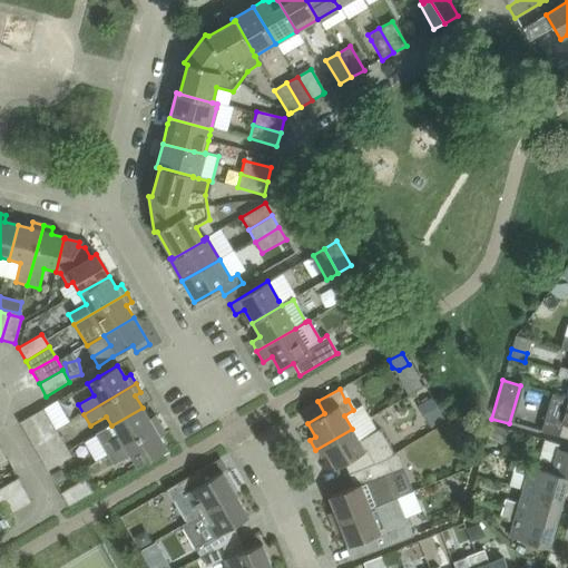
[(561,438),(567,440),(567,399),(564,398),(551,394),(540,432),(561,438)]
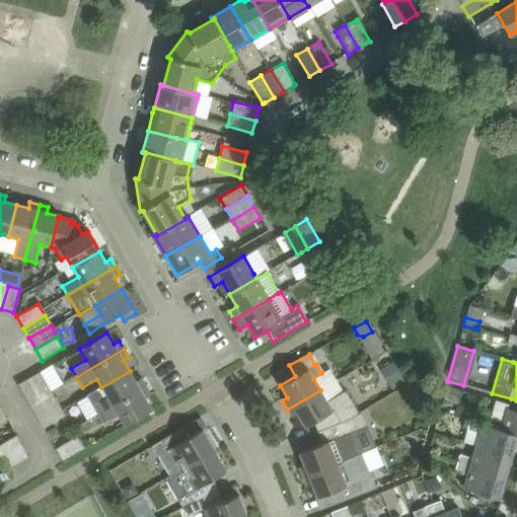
[(379,370),(390,388),(403,381),(392,362),(379,370)]
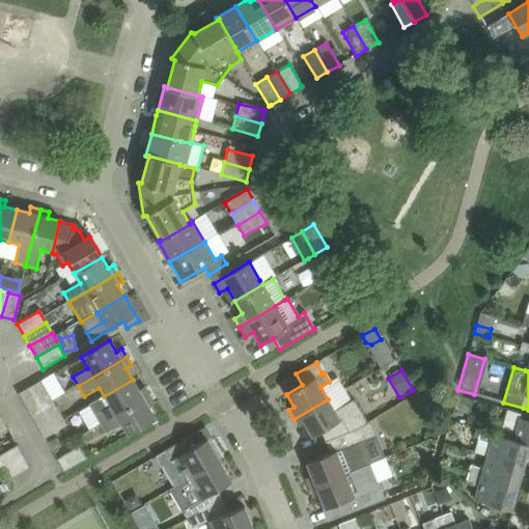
[(89,406),(100,424),(148,395),(143,387),(138,390),(133,380),(104,396),(88,405),(89,406)]
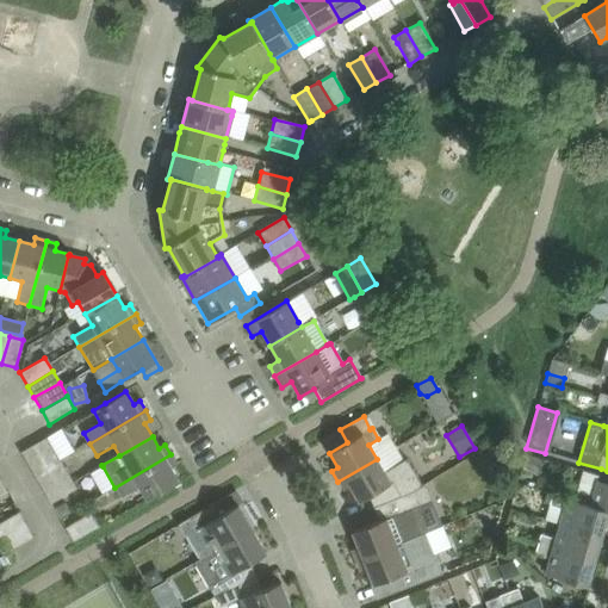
[(45,438),(32,446),(48,472),(62,465),(45,438)]
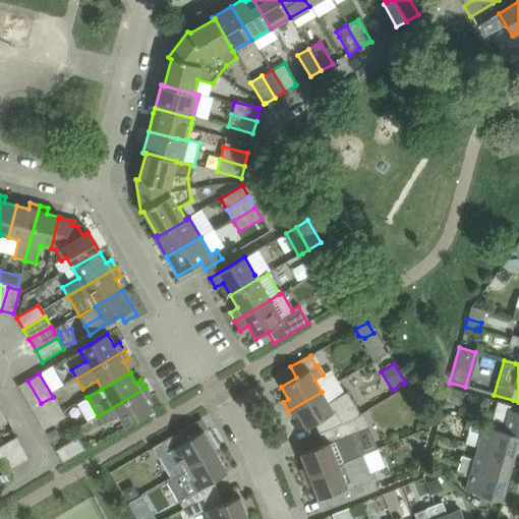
[(31,409),(41,403),(27,381),(17,387),(31,409)]
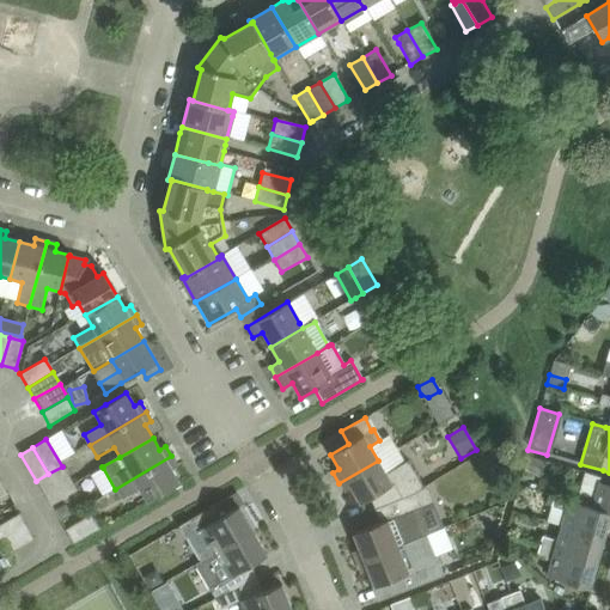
[(171,456),(115,489),(120,499),(123,498),(124,499),(140,490),(147,501),(178,482),(171,470),(177,467),(171,456)]
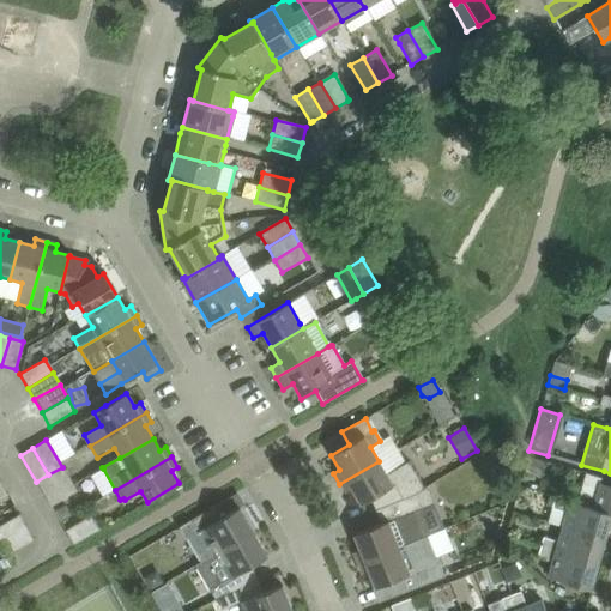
[(546,464),(527,458),(527,459),(524,473),(543,478),(546,464)]
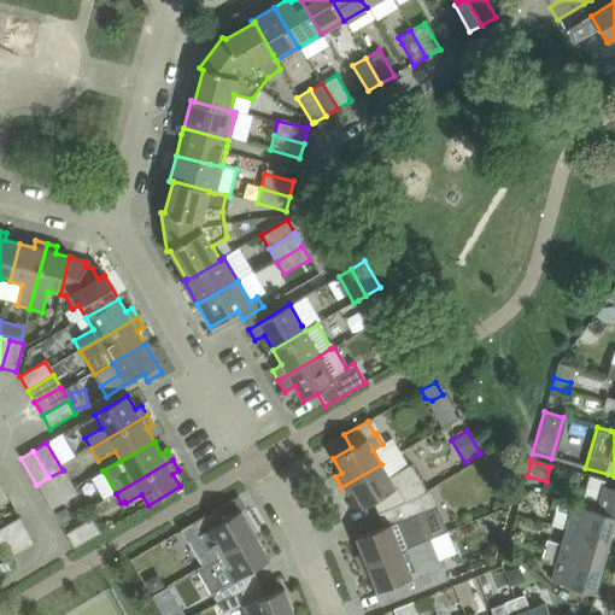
[(400,504),(429,490),(429,488),(426,491),(410,464),(398,472),(388,478),(381,464),(341,487),(347,497),(353,493),(362,508),(373,502),(376,514),(400,504)]
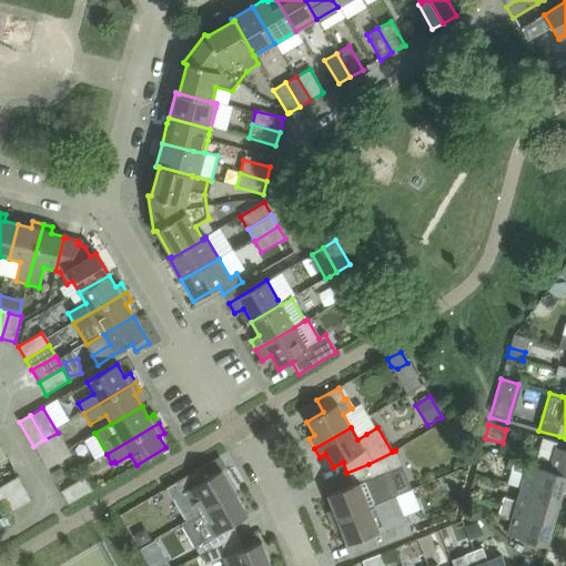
[(58,433),(44,440),(33,446),(39,457),(63,443),(58,433)]
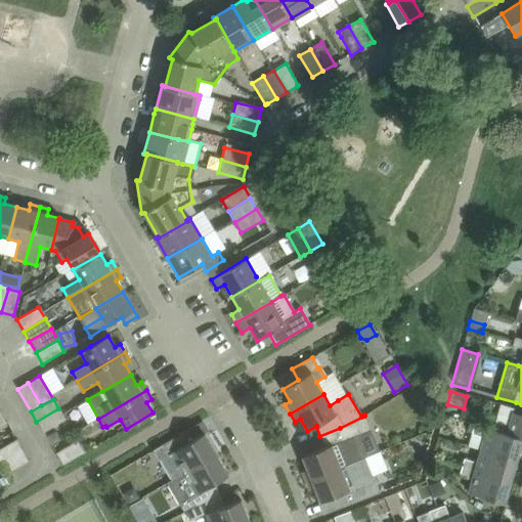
[(58,408),(36,422),(43,433),(66,420),(58,408)]
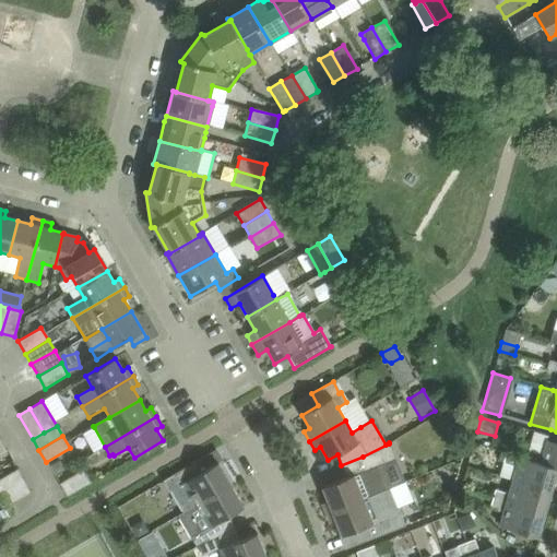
[(529,450),(526,459),(525,461),(556,470),(556,443),(546,440),(543,454),(529,450)]
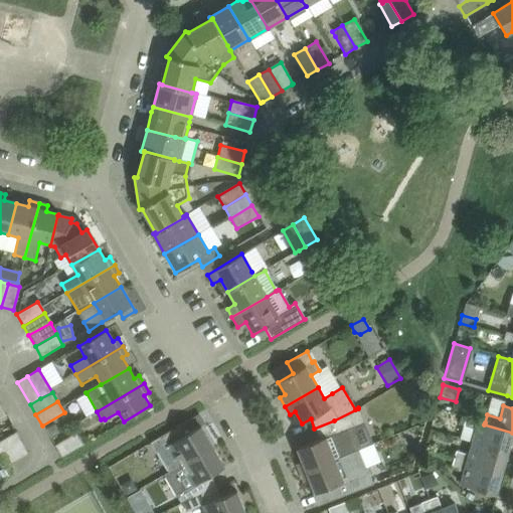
[(334,420),(339,432),(334,434),(318,440),(315,442),(296,449),(302,462),(296,465),(300,474),(357,451),(357,450),(348,430),(358,425),(364,422),(358,408),(334,420)]
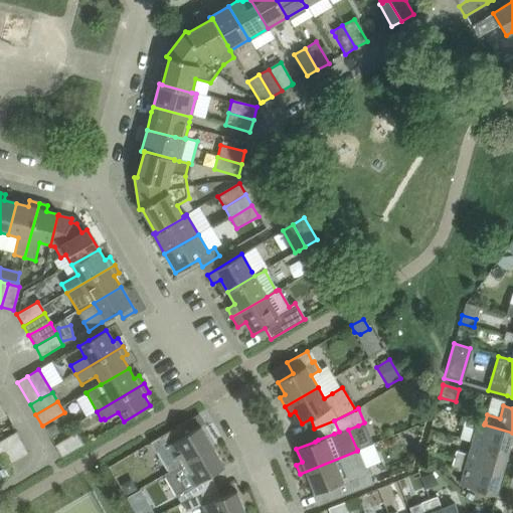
[(465,417),(463,426),(476,430),(472,444),(507,454),(512,433),(484,424),(485,422),(478,421),(465,417)]
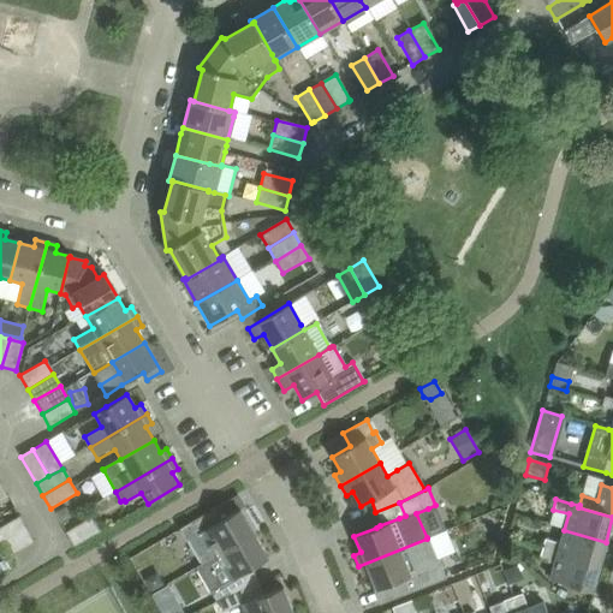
[(178,529),(179,530),(186,542),(188,541),(201,564),(253,534),(239,510),(222,519),(215,507),(190,523),(178,529)]
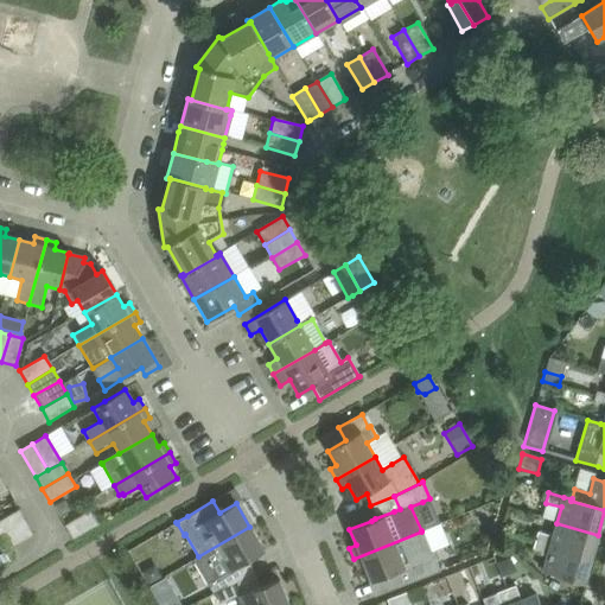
[(70,510),(67,504),(59,502),(53,505),(59,516),(70,510)]
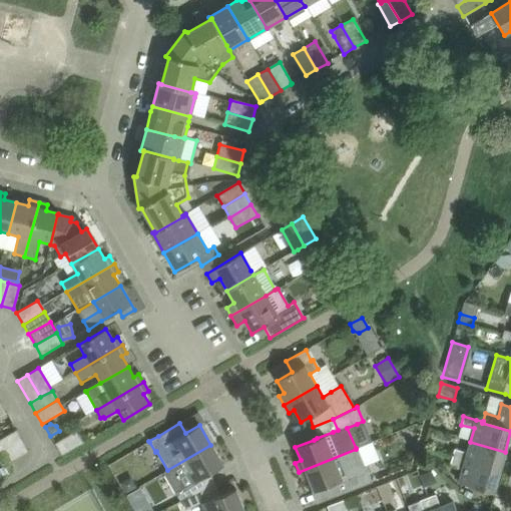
[(0,455),(22,442),(16,431),(0,440),(0,455)]
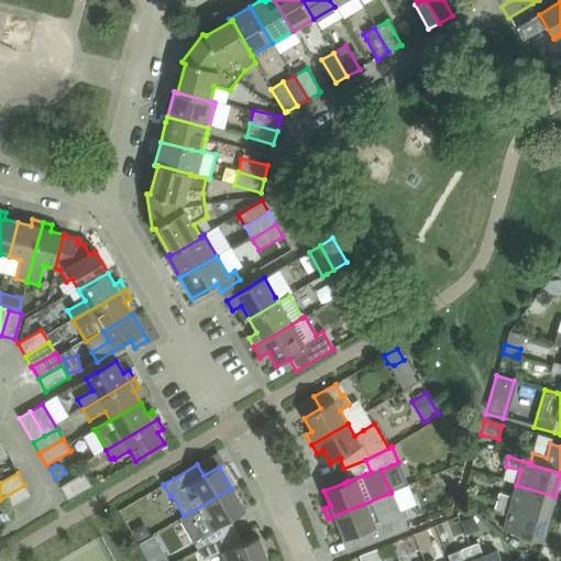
[(83,473),(59,487),(67,501),(91,487),(83,473)]
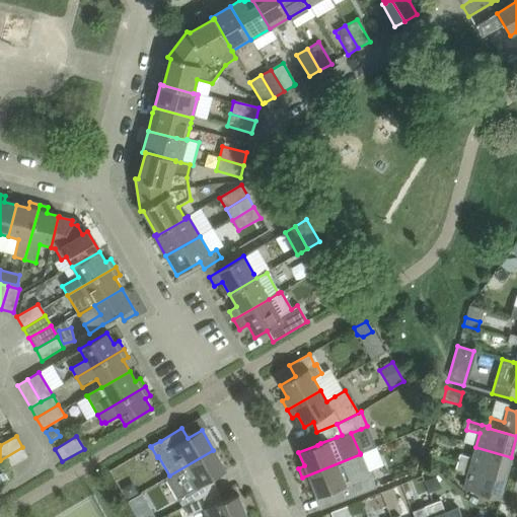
[(22,447),(0,460),(6,470),(28,457),(22,447)]
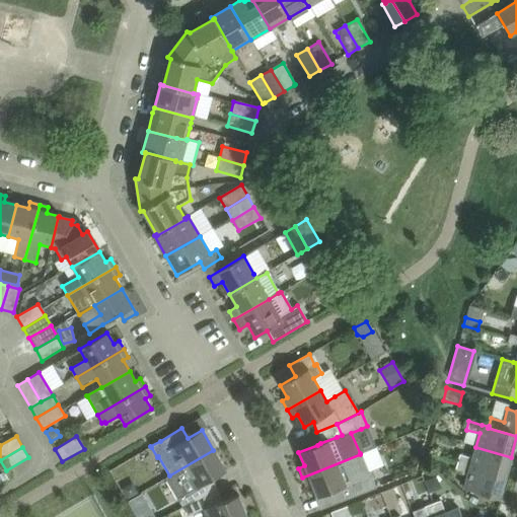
[(459,455),(456,463),(505,478),(511,457),(475,447),(471,458),(459,455)]
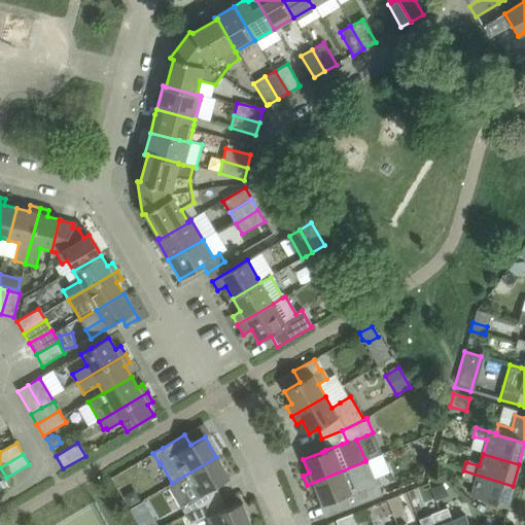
[(216,457),(172,483),(166,486),(183,516),(197,509),(220,497),(215,487),(230,479),(216,457)]
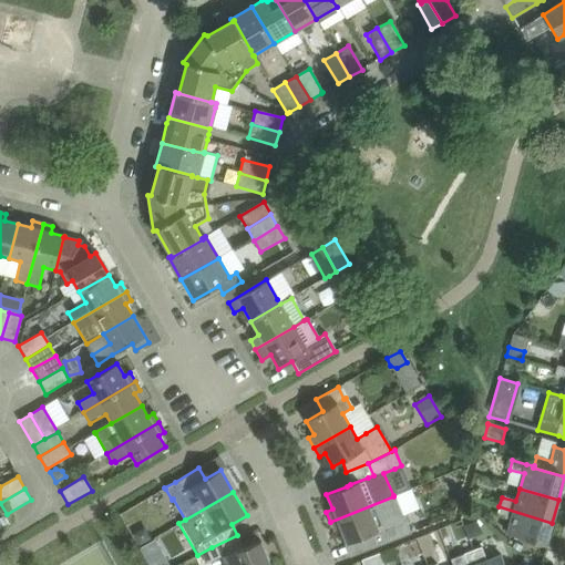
[(371,550),(411,534),(403,514),(401,515),(393,496),(330,522),(334,532),(340,530),(346,544),(366,536),(371,550)]
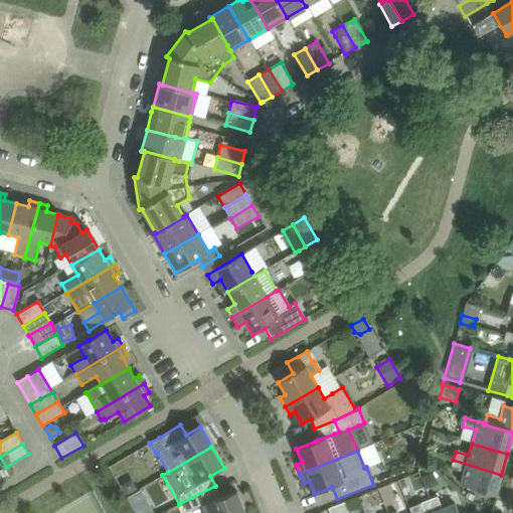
[(495,495),(501,475),(453,460),(451,468),(463,472),(460,485),(495,495)]
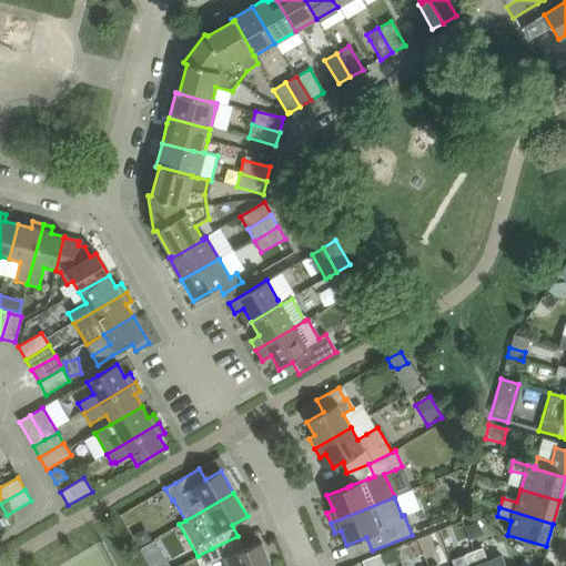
[(212,548),(198,556),(202,565),(205,565),(218,558),(218,559),(223,557),(225,565),(270,565),(260,543),(244,549),(238,536),(212,548)]
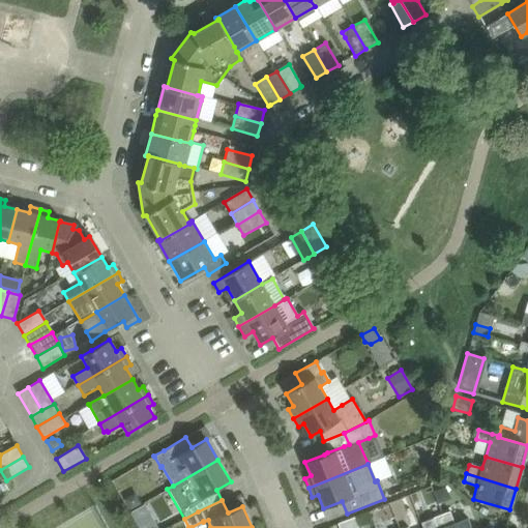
[(144,504),(129,512),(136,524),(150,516),(144,504)]
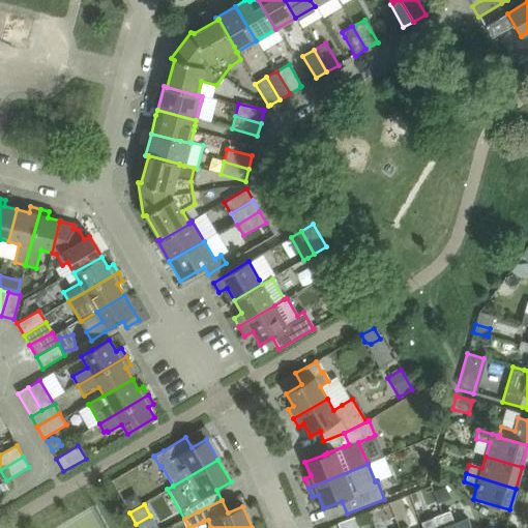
[(462,507),(450,511),(447,504),(439,507),(441,515),(445,527),(470,527),(467,519),(462,507)]
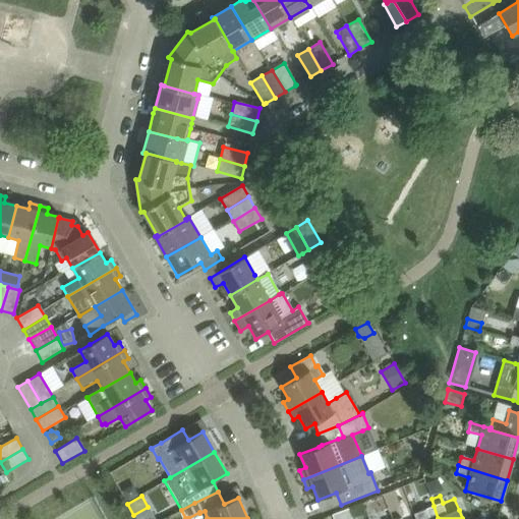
[(438,518),(434,506),(425,509),(428,518),(438,518)]
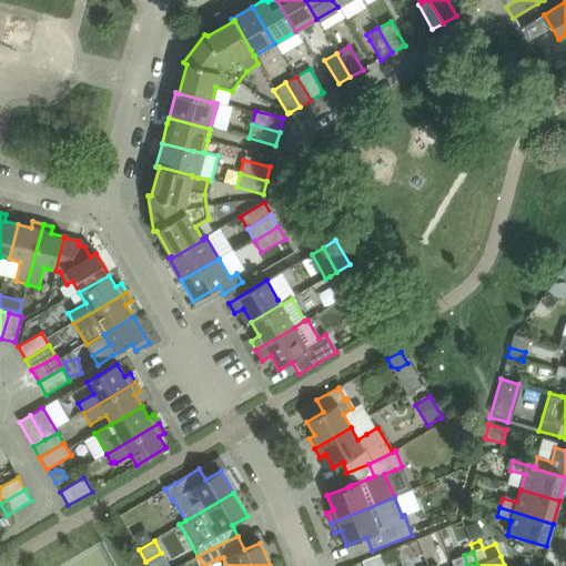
[(369,558),(371,565),(383,565),(380,555),(369,558)]
